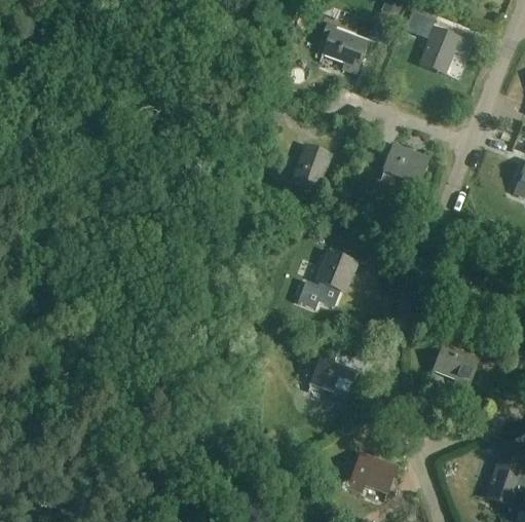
[(352,14),(361,0),(345,0),(341,7),(352,14)]
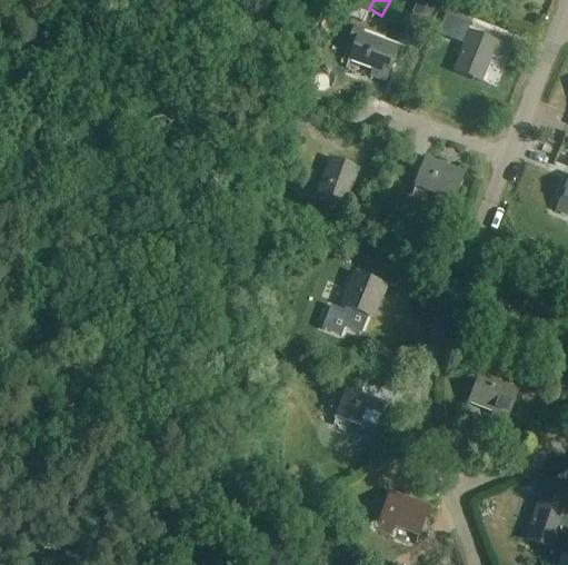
[(414,0),(409,11),(410,11),(408,17),(425,25),(427,18),(430,20),(437,5),(434,2),(435,0),(414,0)]
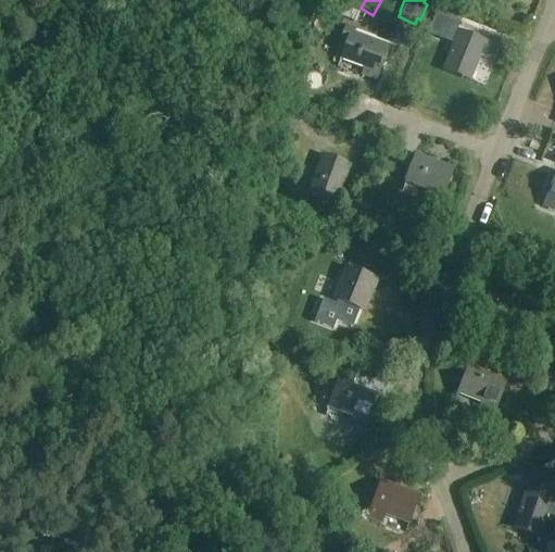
[(362,71),(377,77),(389,44),(344,26),(347,22),(342,21),(337,36),(340,37),(341,36),(347,38),(338,64),(339,64),(341,55),(364,64),(362,71)]
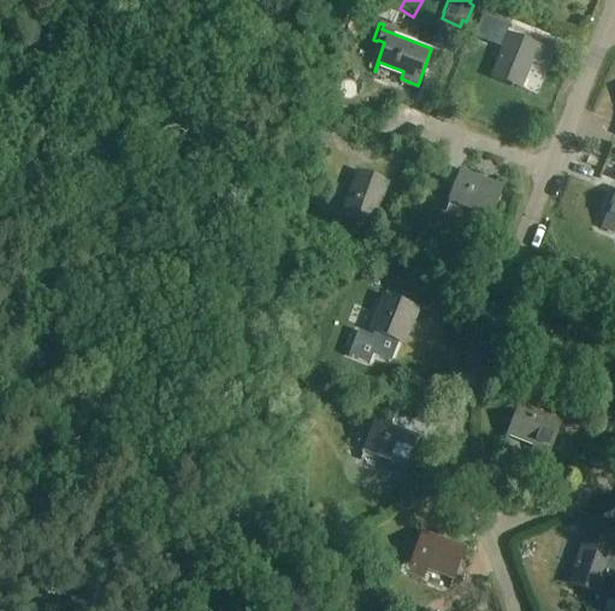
[(491,73),(531,89),(531,88),(522,84),(532,59),(542,63),(548,47),(508,31),(491,73)]
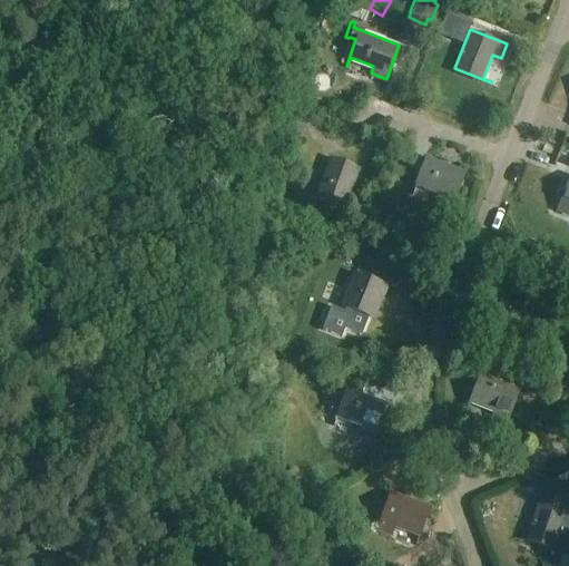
[(292,111),(286,127),(301,133),(306,117),(292,111)]
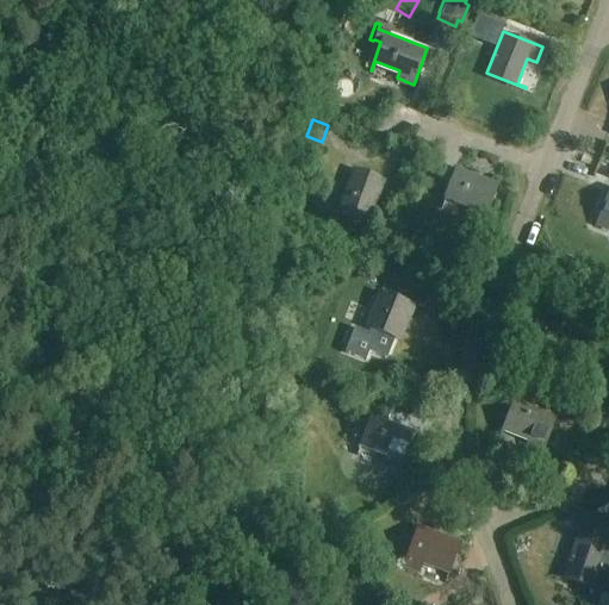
[(471,206),(467,216),(483,222),(498,182),(457,166),(441,205),(442,206),(446,197),(471,206)]
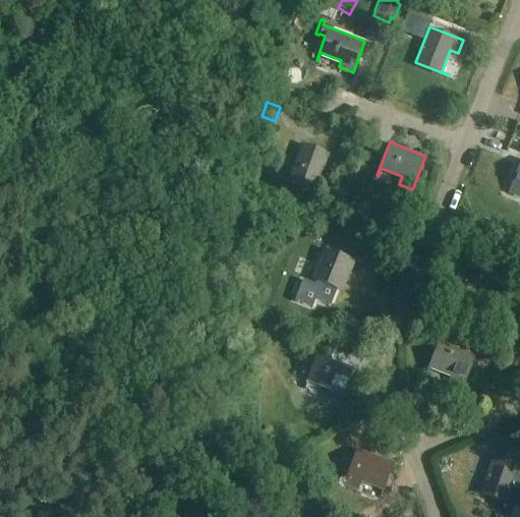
[(302,142),(288,179),(323,191),(323,190),(314,187),(328,153),(302,142)]
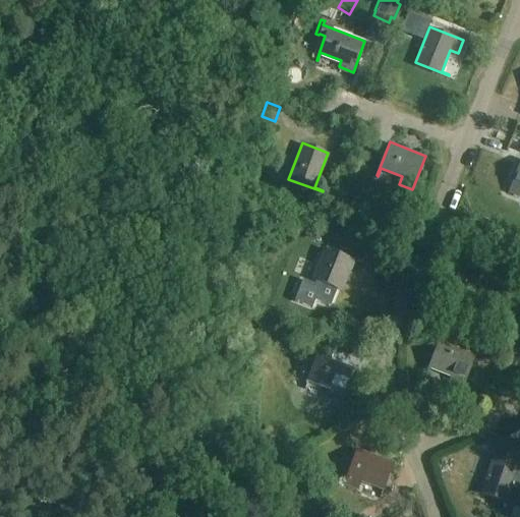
[(519,163),(510,190),(519,193),(519,163)]
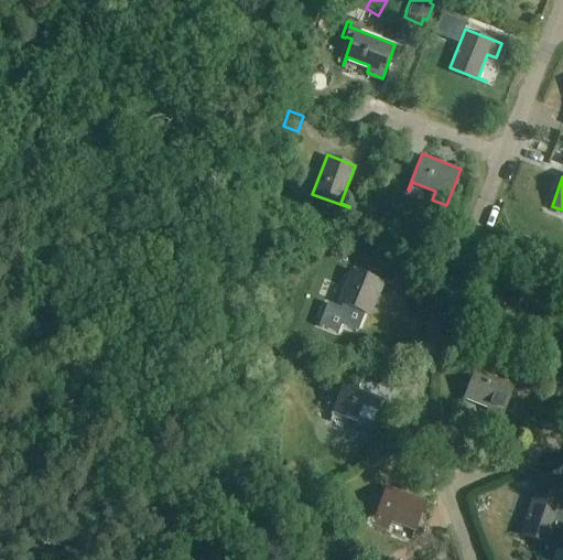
[(361,246),(357,258),(376,265),(380,252),(361,246)]
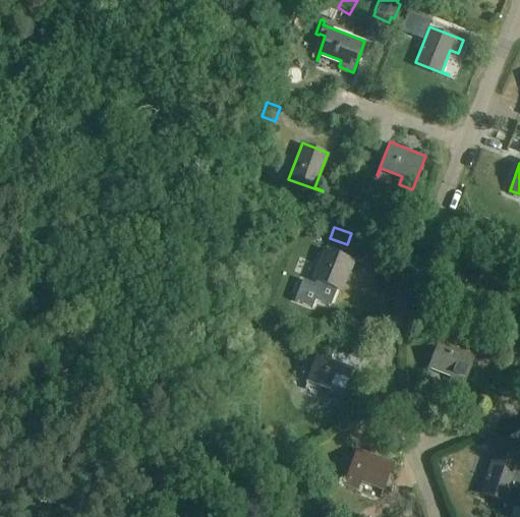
[(302,278),(294,298),(310,305),(313,298),(328,303),(334,288),(339,290),(340,288),(341,288),(352,260),(324,248),(324,249),(321,248),(308,278),(312,280),(311,282),(302,278)]
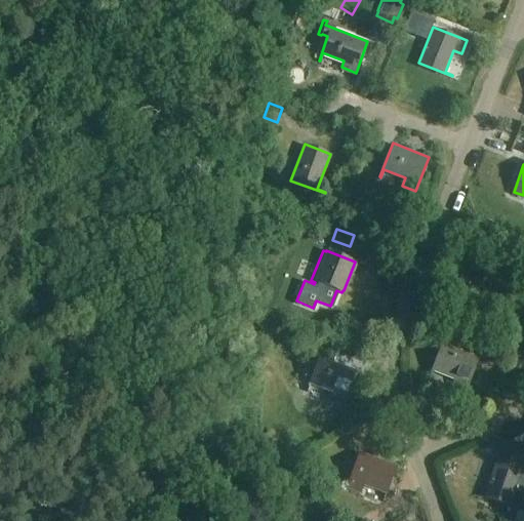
[(482,332),(476,349),(496,357),(502,341),(482,332)]
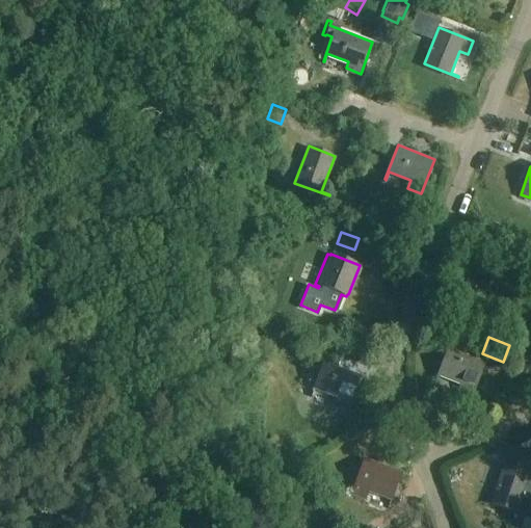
[(457,390),(472,395),(484,361),(448,347),(434,381),(435,381),(439,373),(460,381),(457,390)]
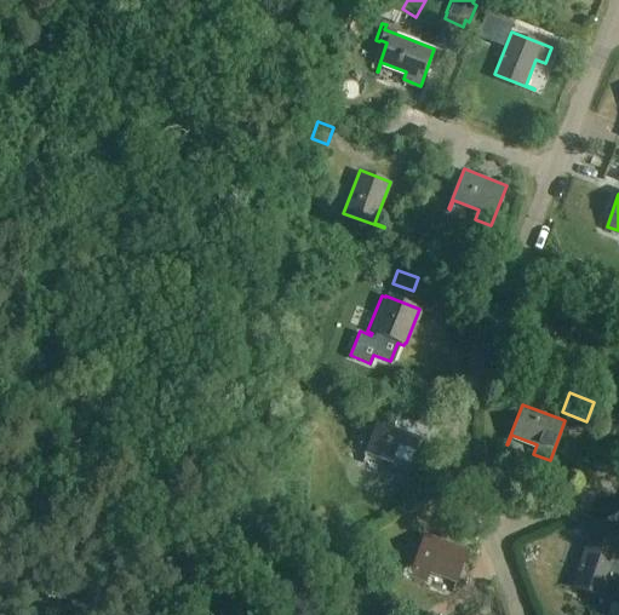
[(405,475),(420,437),(378,420),(362,459),(364,459),(367,450),(393,460),(389,469),(405,475)]
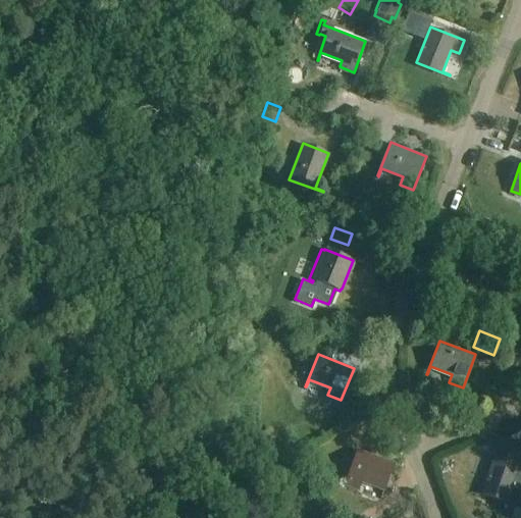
[(453,444),(436,479),(457,488),(473,453),(453,444)]
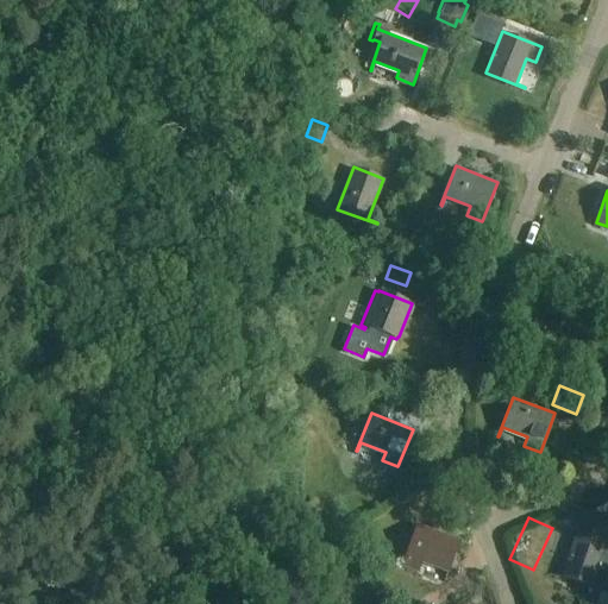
[(575,530),(561,573),(591,584),(596,568),(607,572),(607,522),(595,518),(589,536),(575,530)]
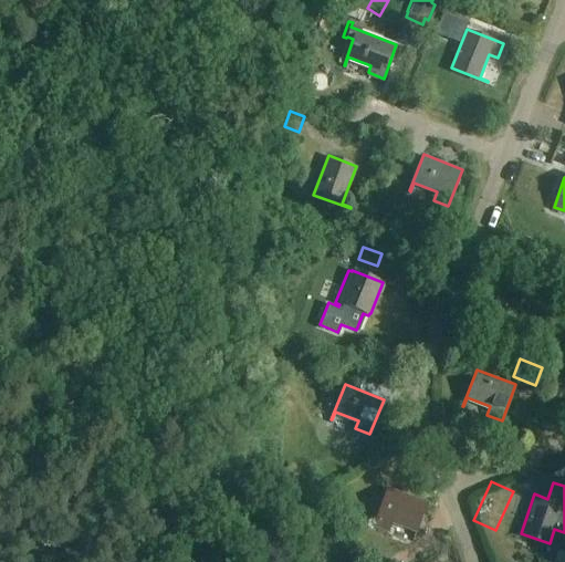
[(427,501),(388,487),(374,524),(388,529),(391,521),(416,530),(412,539),(414,539),(427,501)]
